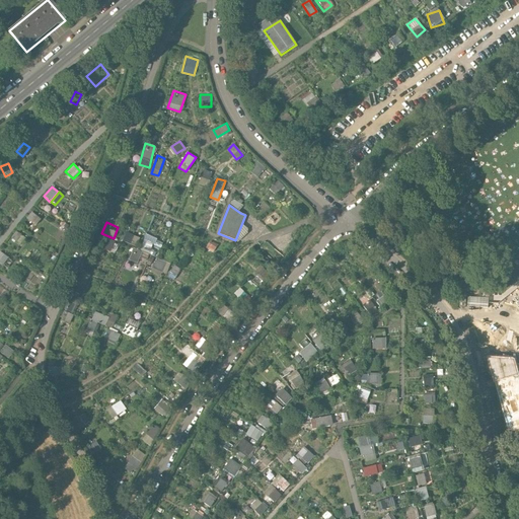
[(136,246),(140,236),(126,231),(122,240),(136,246)]
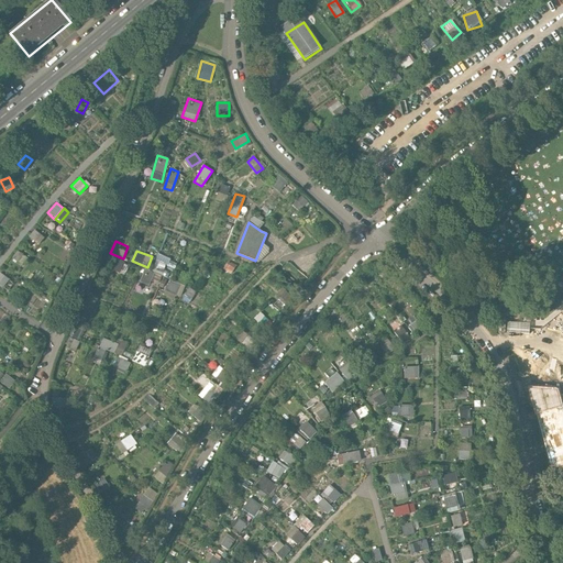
[(155,272),(164,274),(167,258),(158,256),(155,272)]
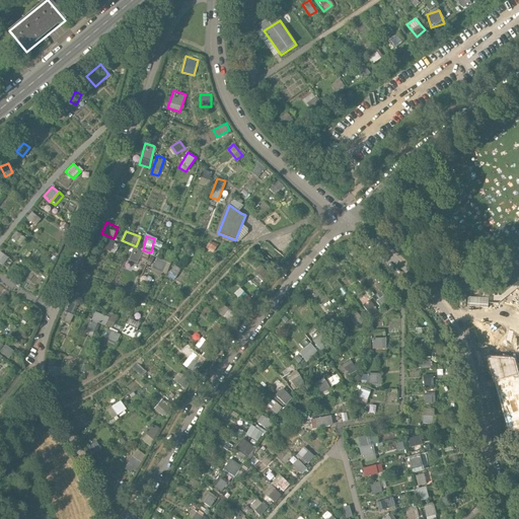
[(108,251),(114,241),(106,238),(101,248),(108,251)]
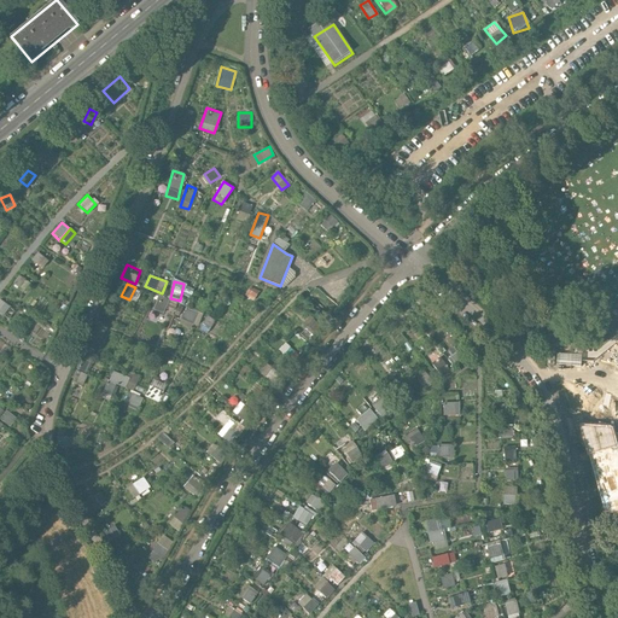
[(164,310),(169,299),(158,296),(155,307),(164,310)]
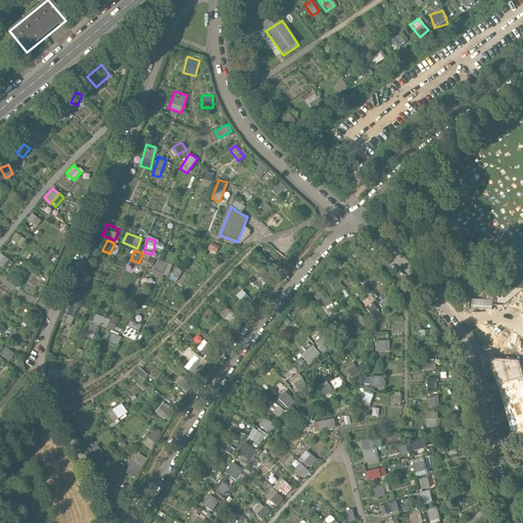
[(161,277),(163,273),(170,275),(173,264),(158,258),(153,274),(161,277)]
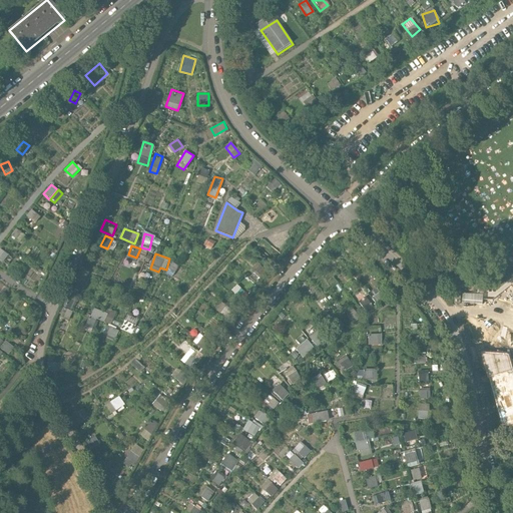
[(174,277),(180,266),(173,262),(167,273),(174,277)]
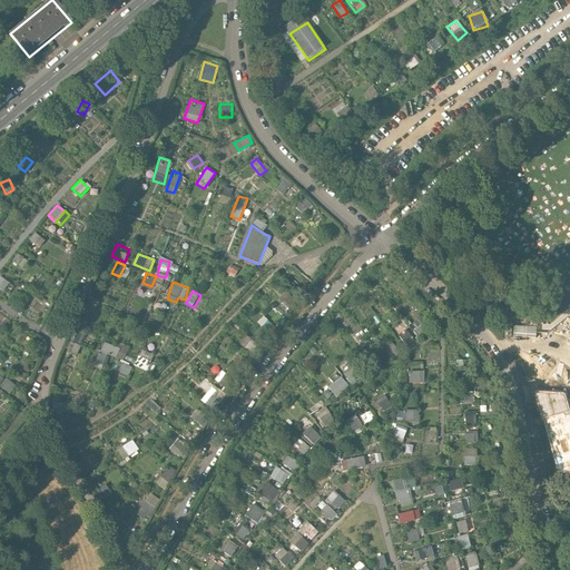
[(569,322),(549,322),(549,336),(548,336),(547,362),(569,362),(569,322)]
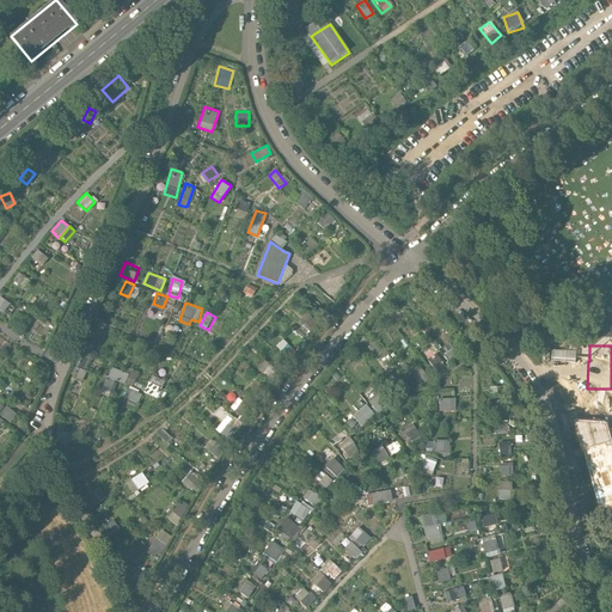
[(573,368),(573,350),(549,349),(549,367),(573,368)]
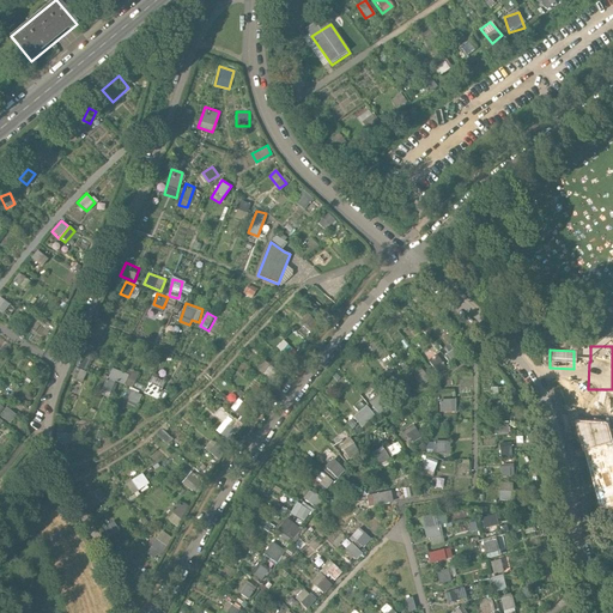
[(439,357),(431,363),(438,372),(447,366),(439,357)]
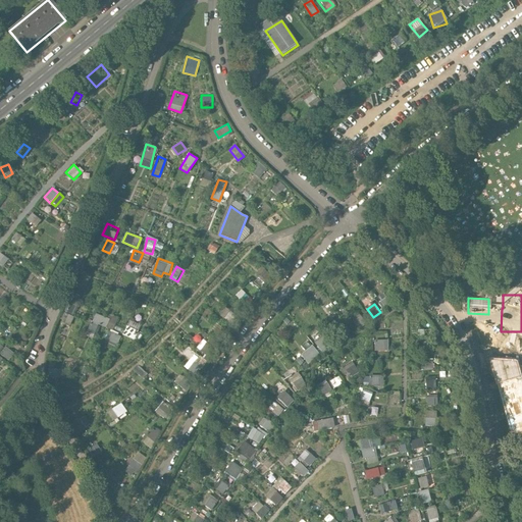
[(98,323),(106,327),(109,319),(95,313),(85,334),(92,337),(98,323)]
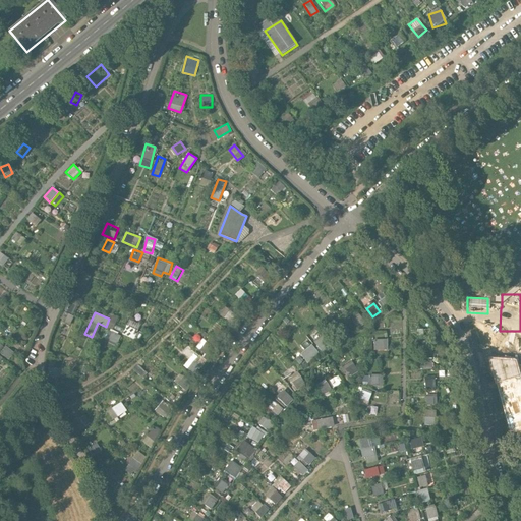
[(357,327),(364,324),(360,316),(354,320),(357,327)]
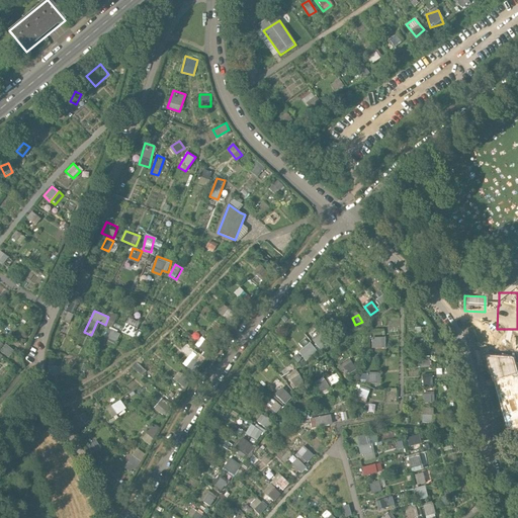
[(127,318),(122,333),(135,337),(140,322),(127,318)]
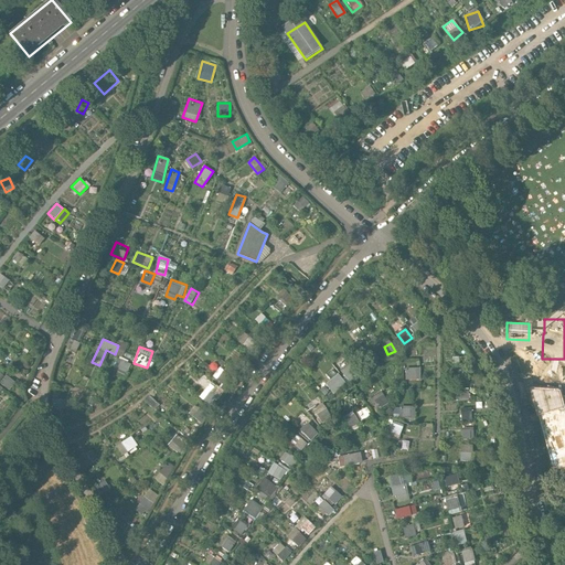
[(121,359),(116,371),(125,374),(130,363),(121,359)]
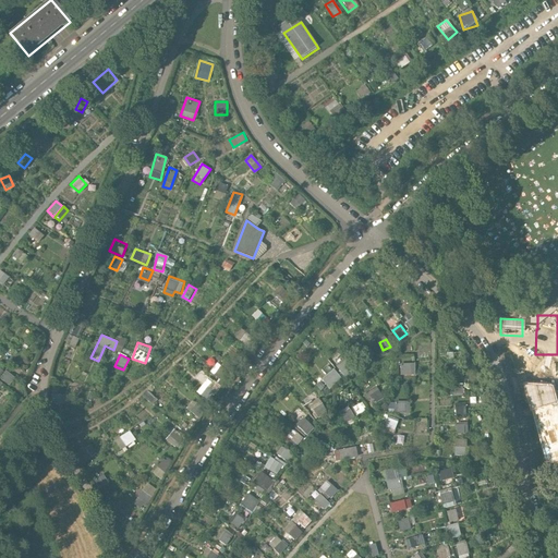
[(337,365),(346,376),(352,371),(343,360),(337,365)]
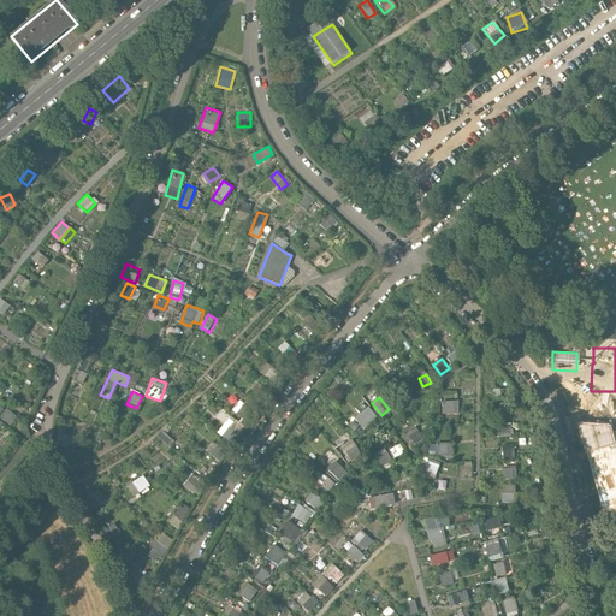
[(457,400),(442,401),(443,414),(458,413),(457,400)]
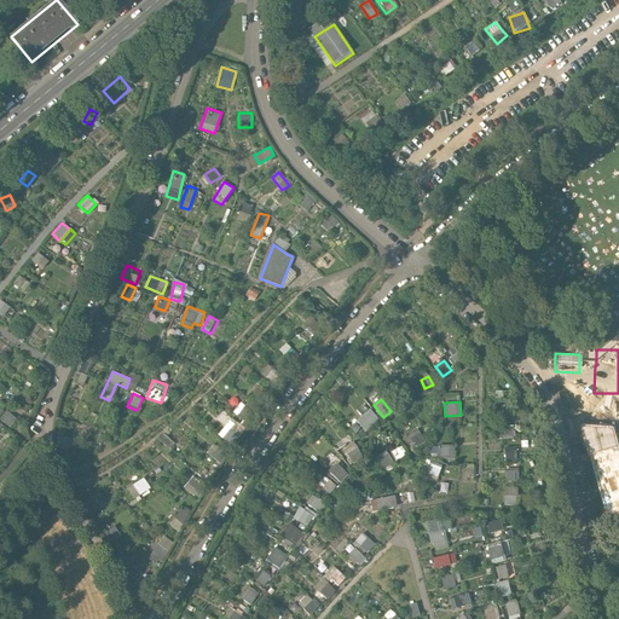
[(0,421),(10,428),(16,420),(0,409),(0,421)]
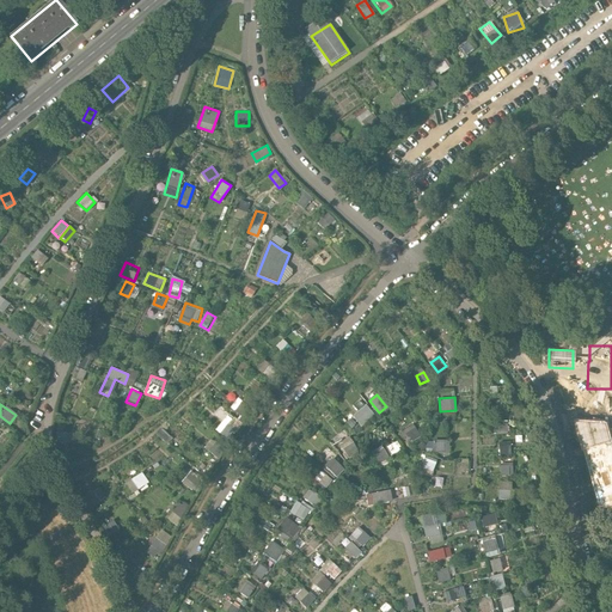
[(353,412),(359,426),(374,418),(368,404),(353,412)]
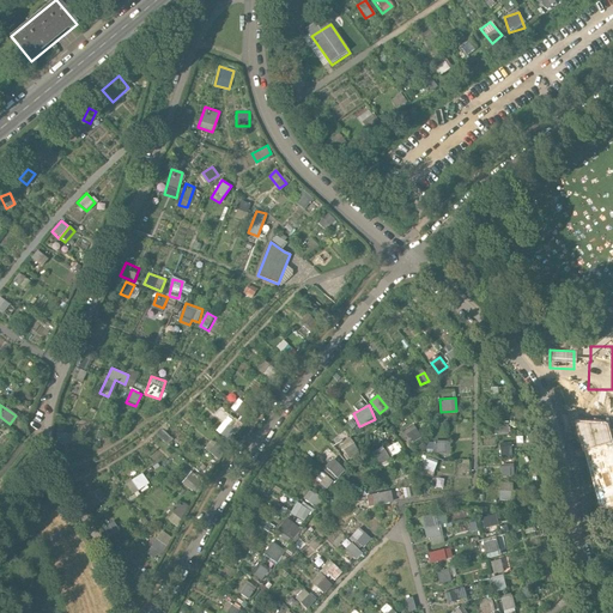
[(216,429),(226,439),(236,429),(226,419),(216,429)]
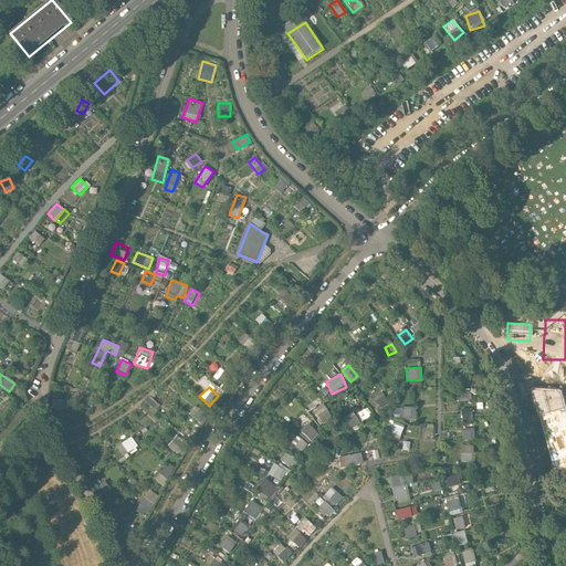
[(565,408),(562,392),(532,390),(555,475),(565,472),(565,408)]
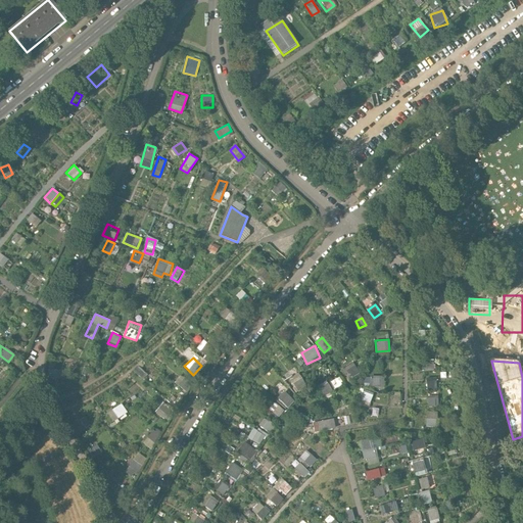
[(346,369),(352,378),(361,372),(354,363),(346,369)]
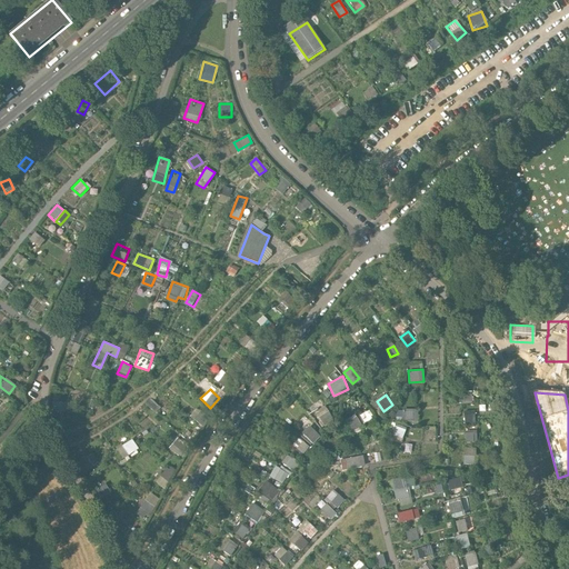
[(401,408),(401,420),(416,421),(417,409),(401,408)]
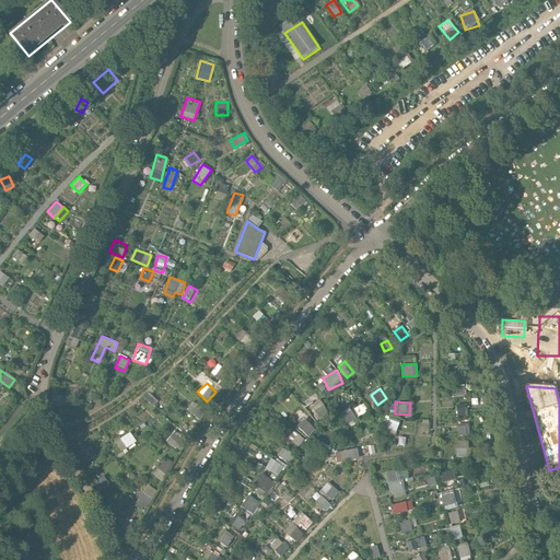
[(477,422),(476,404),(457,404),(457,423),(477,422)]
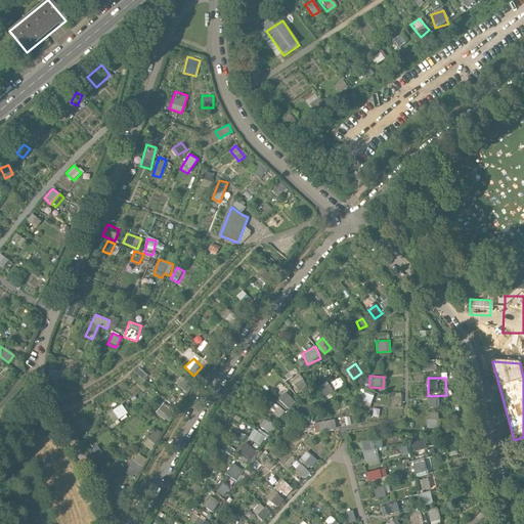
[(335,391),(326,381),(319,386),(328,396),(335,391)]
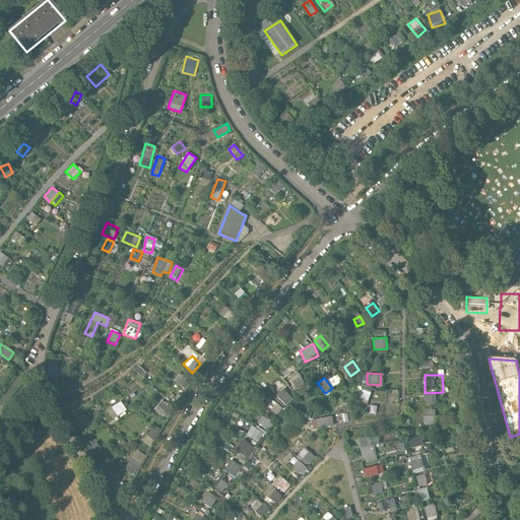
[(274,395),(285,405),(293,398),(281,388),(274,395)]
